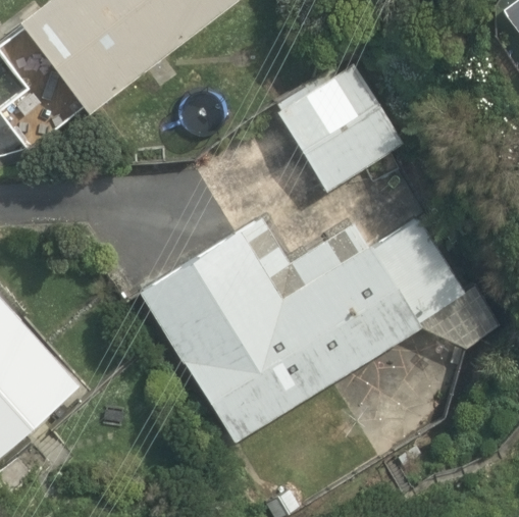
[(45,0),(19,19),(89,114),(243,0),(45,0)]
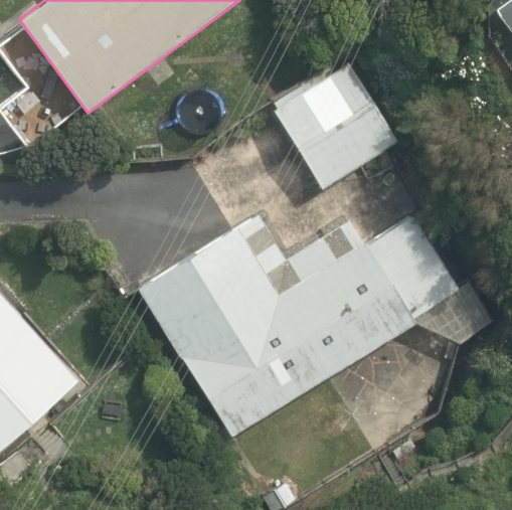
[(511,0),(509,0),(496,11),(511,32),(511,0)]
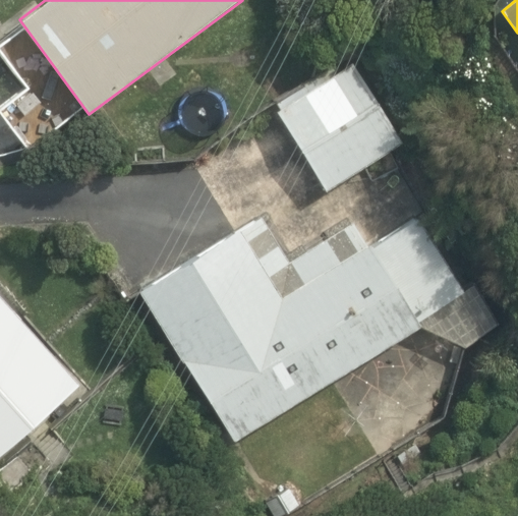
[(350,64),(274,112),(325,193),(402,147),(350,64)]
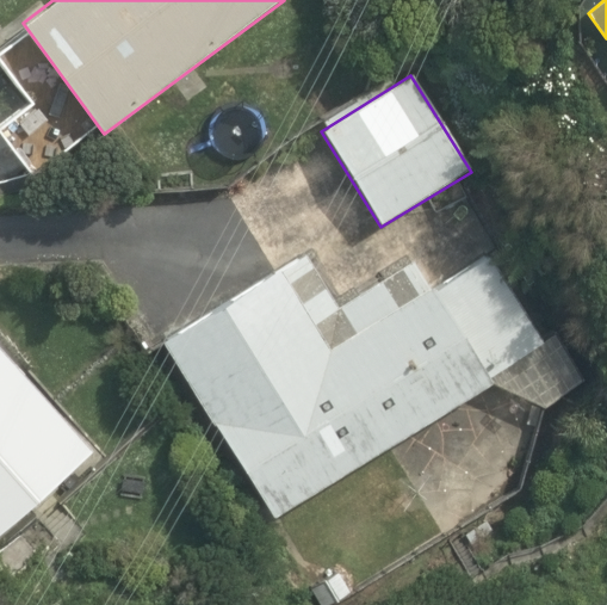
[(307,252),(163,343),(273,519),(491,384),(545,412),(587,388),(553,334),(540,343),(487,259),(433,292),(410,258),(338,302),(307,252)]
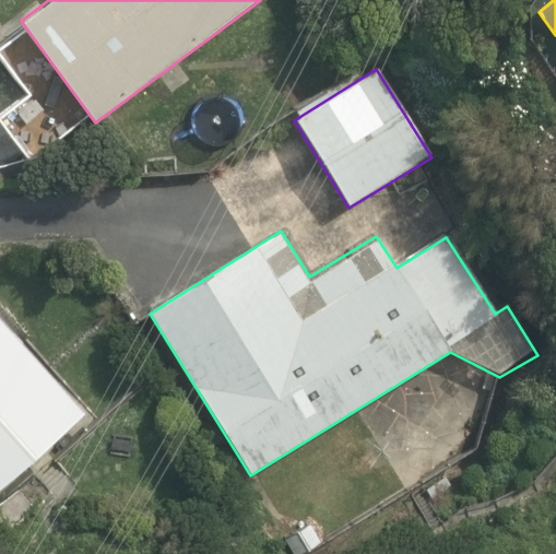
[(0,488),(89,414),(0,315),(0,488)]
